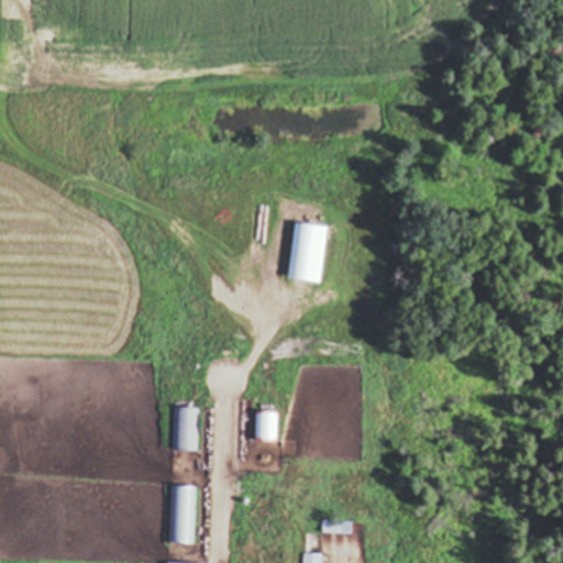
[(327,228),(294,223),(287,280),(320,285),(327,228)]
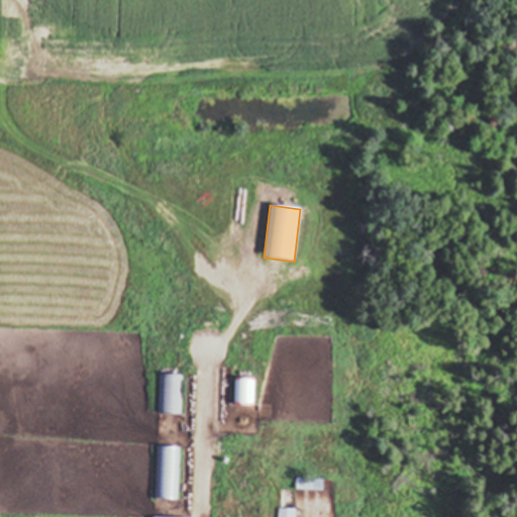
[(181,415),(181,375),(159,375),(159,415),(181,415)]
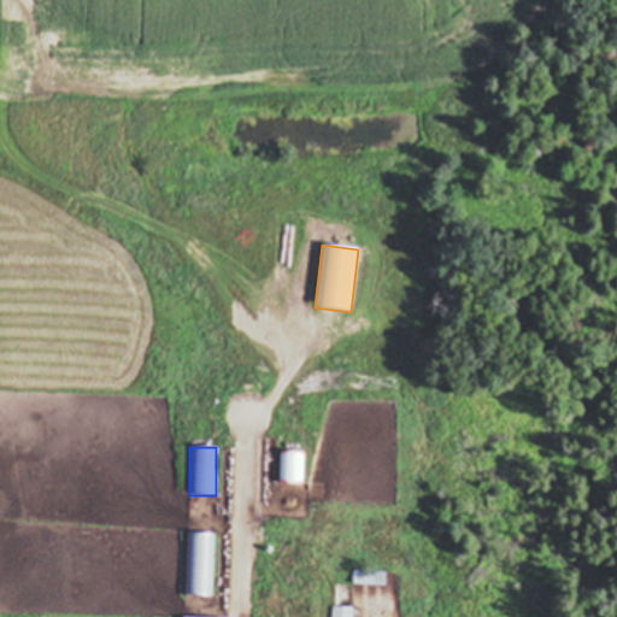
[(303,452),(280,452),(280,483),(303,483),(303,452)]
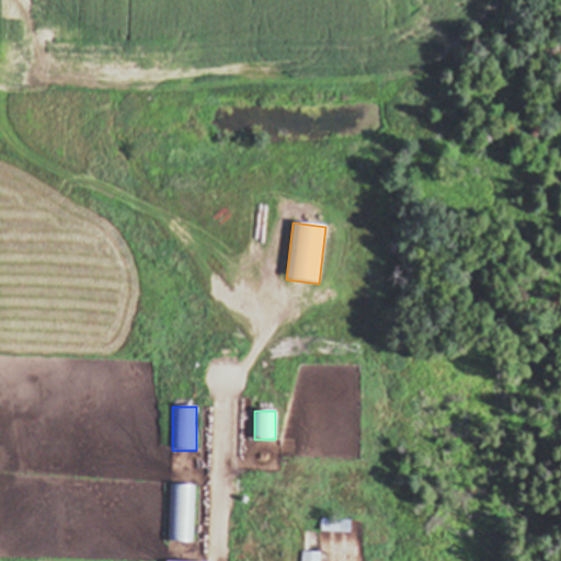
[(169,544),(193,544),(194,485),(170,485),(169,544)]
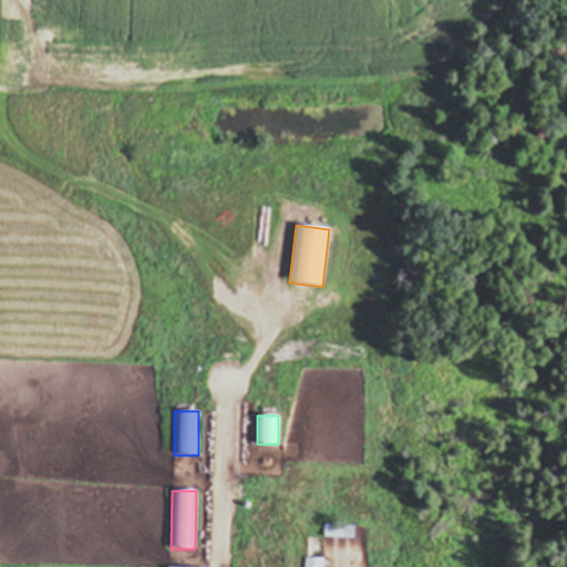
[(325,538),(356,538),(356,526),(325,526),(325,538)]
